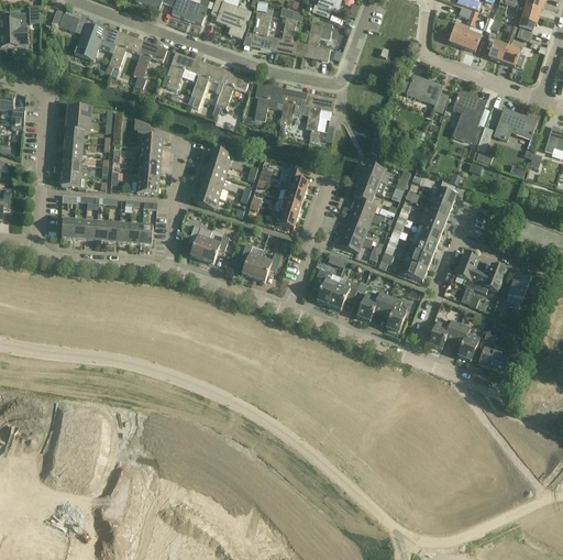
[(135,0),(159,9),(162,1),(168,3),(169,0),(135,0)]
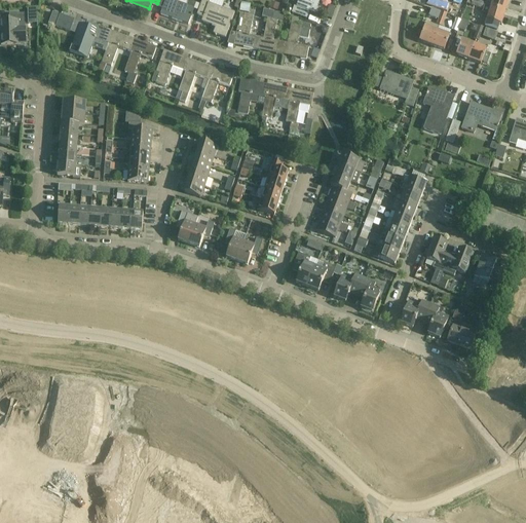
[(158,0),(157,3),(162,5),(160,12),(188,23),(194,6),(196,1),(193,0),(158,0)]
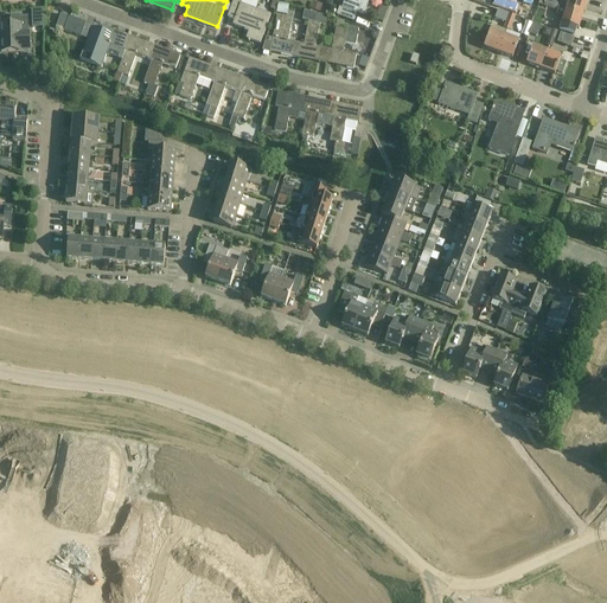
[(270,12),(266,11),(256,7),(257,0),(231,0),(227,14),(235,17),(232,23),(249,29),(246,36),(260,42),(270,12)]
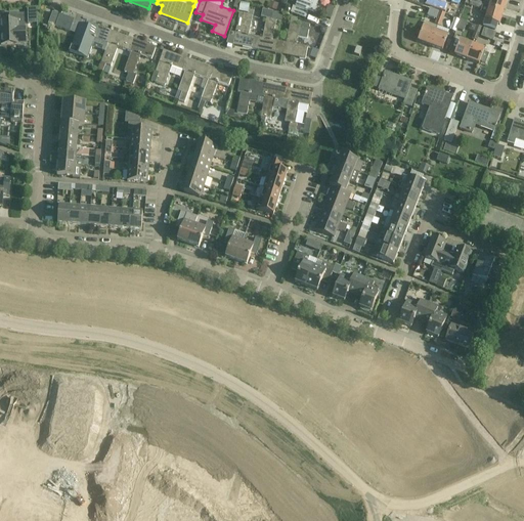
[(239,0),(238,9),(249,10),(250,1),(245,0),(239,0)]
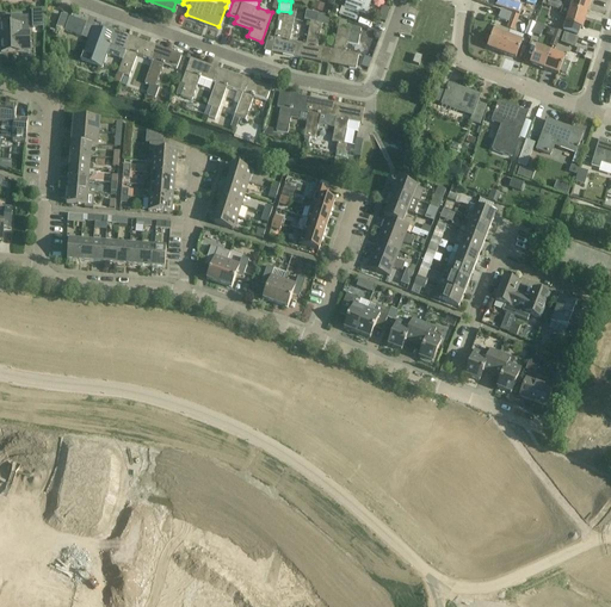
[(346,0),(344,5),(341,4),(339,12),(356,19),(359,11),(365,13),(369,0),(346,0)]
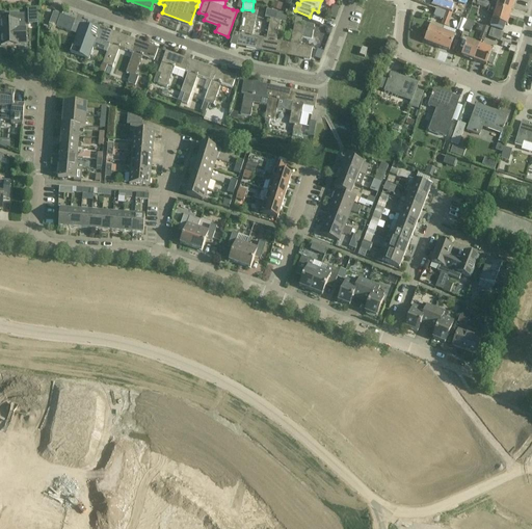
[(498,0),(496,6),(510,10),(514,0),(498,0)]
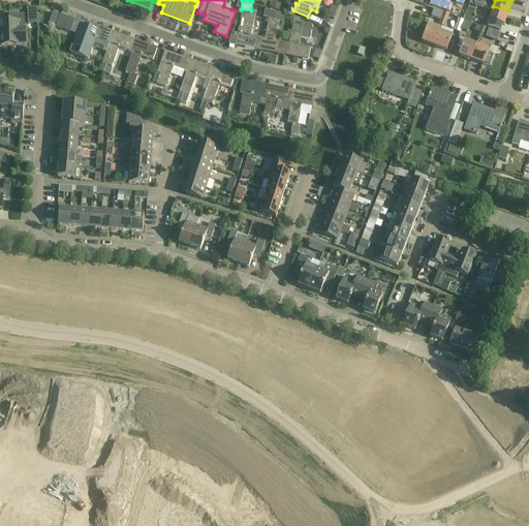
[(487,4),(487,7),(486,10),(492,12),(488,25),(500,28),(502,23),(503,24),(507,10),(493,6),(487,4)]
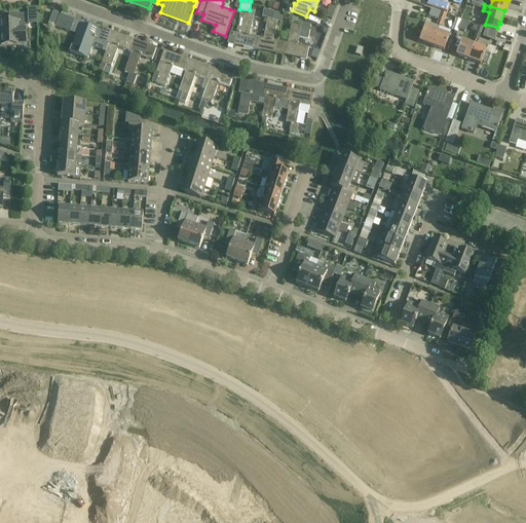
[(38,6),(27,7),(28,22),(37,21),(38,6)]
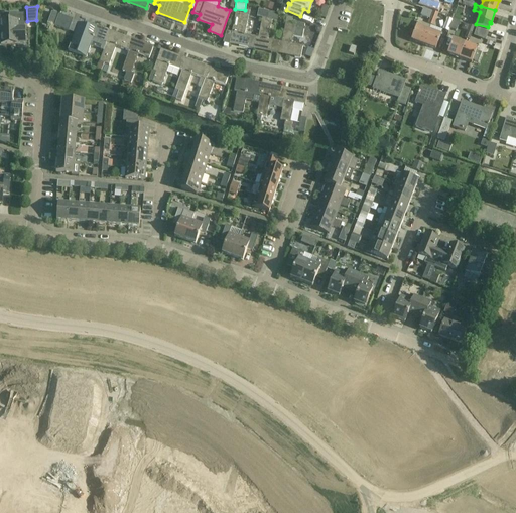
[(421,13),(430,16),(433,17),(433,16),(436,17),(438,11),(437,11),(424,6),(421,13)]
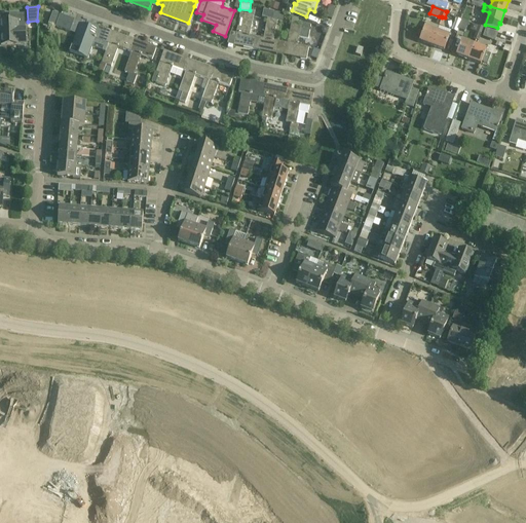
[(273,9),(272,17),(277,19),(283,20),(284,11),(273,9)]
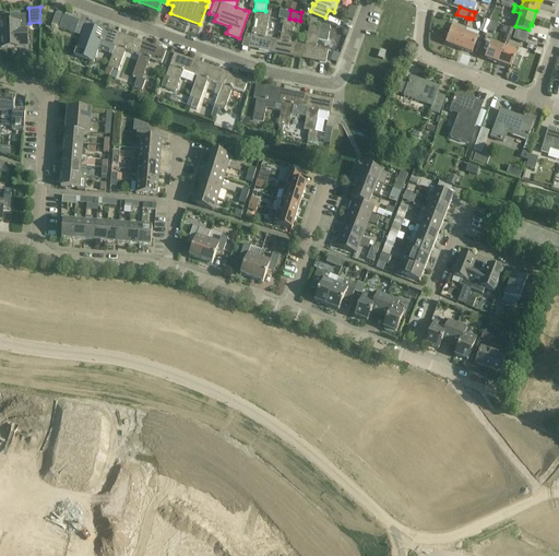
[(1,45),(20,44),(21,44),(27,44),(26,12),(10,12),(10,20),(1,20),(1,45)]
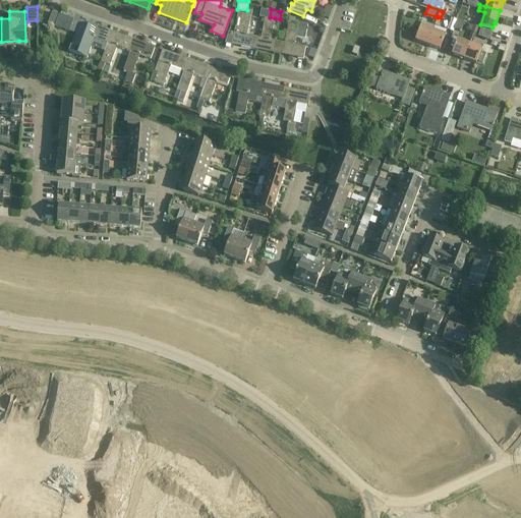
[(256,46),(258,36),(246,34),(250,14),(240,12),(238,11),(234,32),(232,41),(241,43),(241,45),(250,47),(255,48),(256,46)]
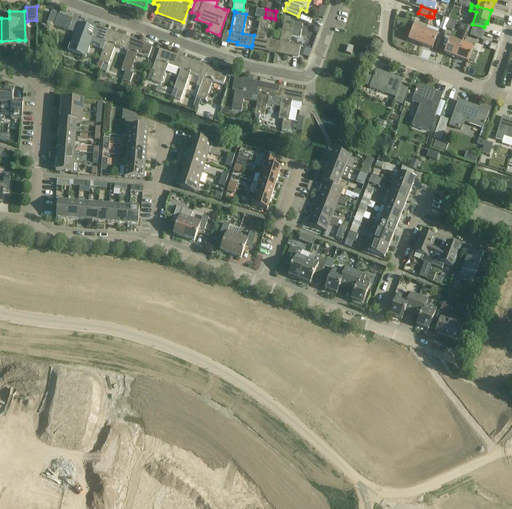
[(72,17),(58,12),(54,24),(68,29),(72,18),(72,17)]
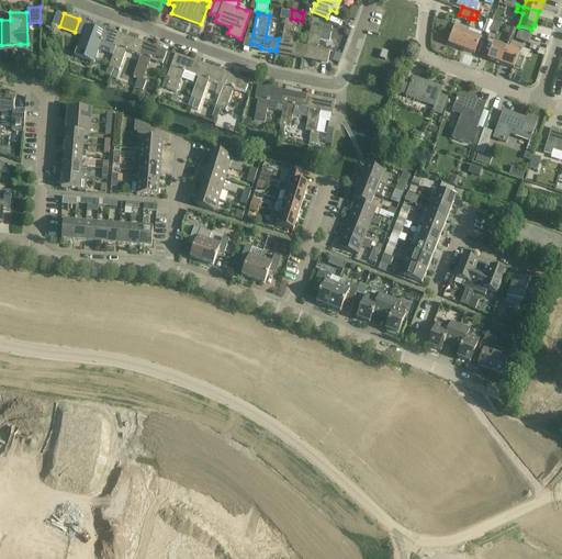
[(279,38),(277,49),(295,54),(295,56),(301,57),(302,55),(304,44),(292,42),(296,20),(291,19),(285,18),(281,40),(279,38)]
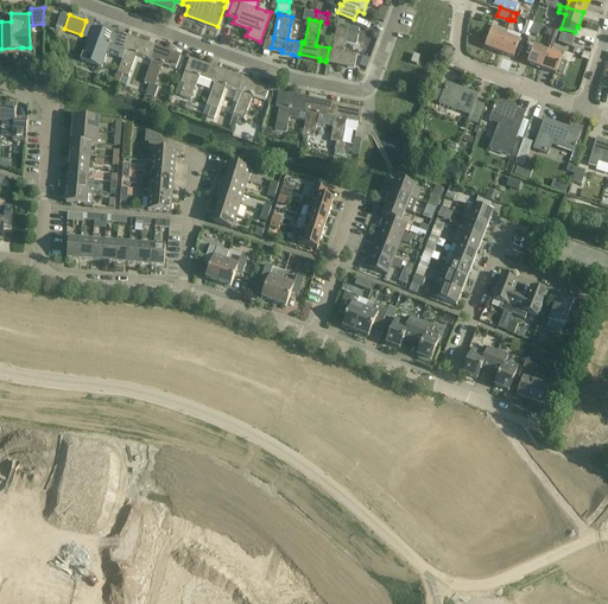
[(530,31),(538,35),(543,24),(534,20),(530,31)]
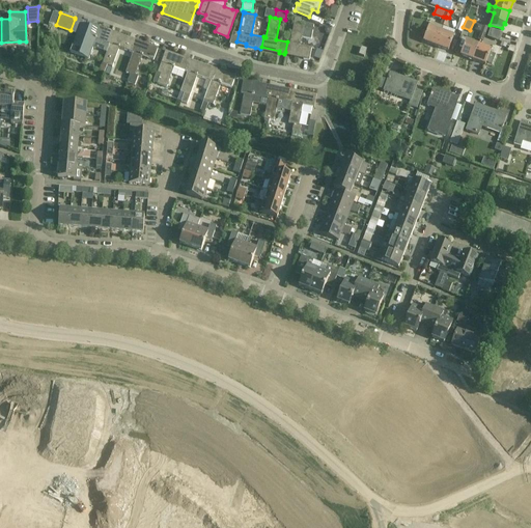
[(105,45),(104,48),(104,49),(107,50),(109,43),(107,42),(110,31),(111,30),(105,28),(105,29),(87,23),(88,21),(81,19),(81,20),(80,21),(77,32),(70,50),(88,57),(94,42),(105,45)]
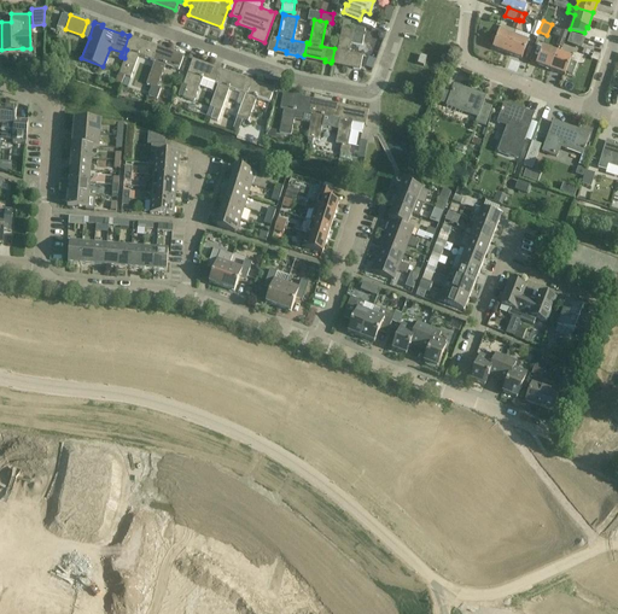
[(82,35),(89,37),(93,24),(87,22),(82,35)]
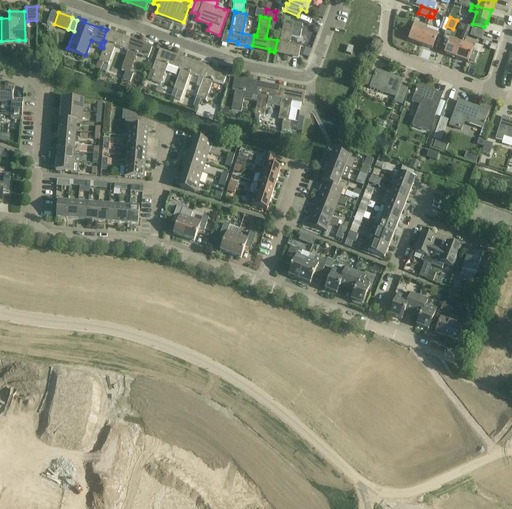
[(289,42),(290,34),(299,35),(302,22),(293,20),(293,23),(283,21),(279,41),(277,40),(275,50),(293,54),(292,55),(298,56),(300,45),(289,42)]
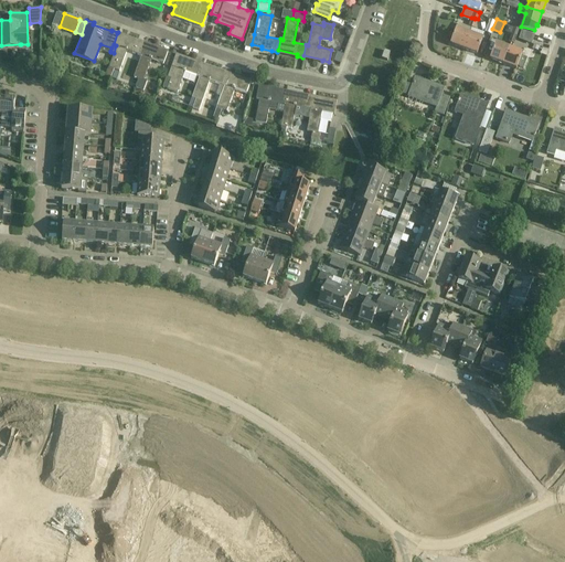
[(450,42),(464,46),(469,31),(457,27),(450,42)]
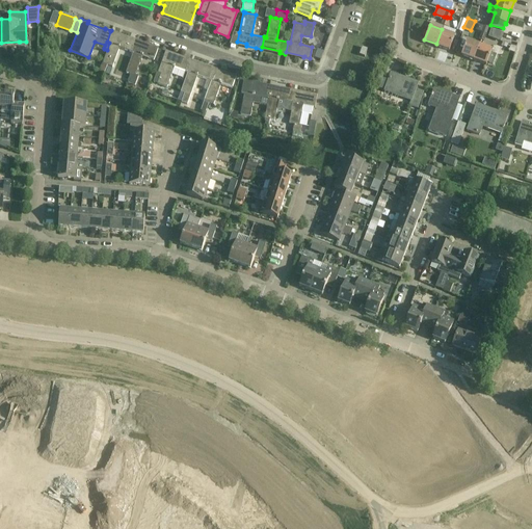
[(503,31),(490,26),(488,34),(500,38),(503,31)]
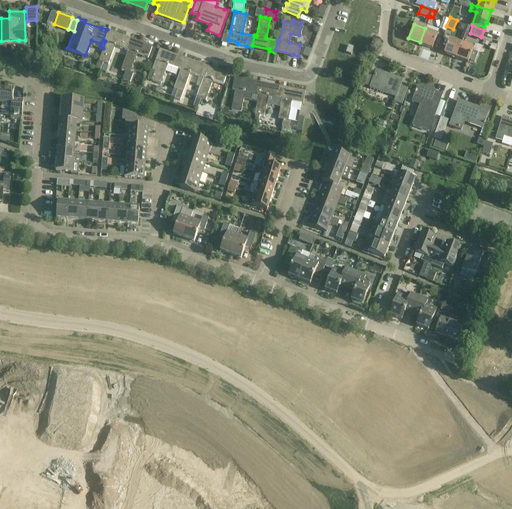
[(437,33),(425,28),(420,42),(432,47),(437,33)]
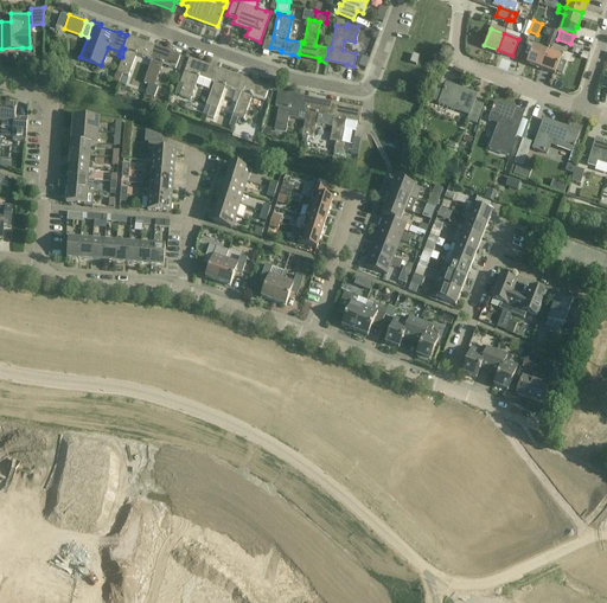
[(141,55),(148,57),(153,45),(153,44),(146,42),(146,43),(126,36),(122,47),(125,49),(122,57),(117,70),(128,75),(135,52),(141,55)]
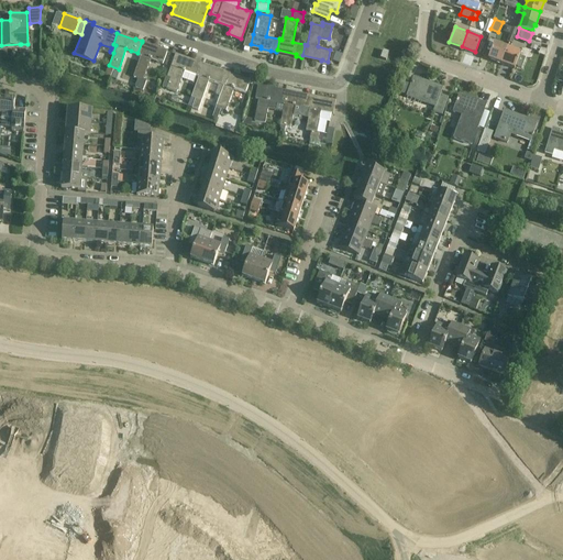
[(167,50),(161,47),(152,44),(151,45),(142,42),(138,53),(141,54),(133,75),(143,78),(151,57),(163,62),(167,50)]
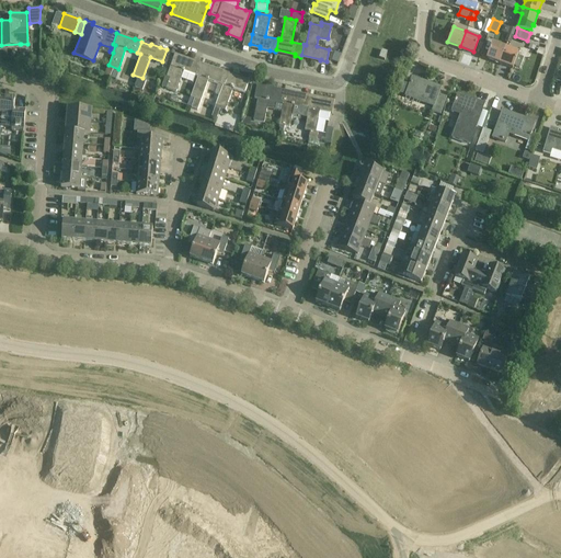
[(487,57),(500,61),(505,46),(492,42),(487,57)]
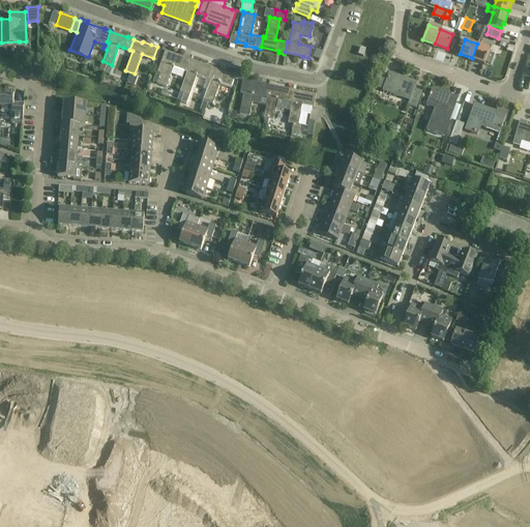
[(490,49),(477,44),(472,58),(484,63),(486,59),(492,62),(495,52),(489,50),(490,49)]
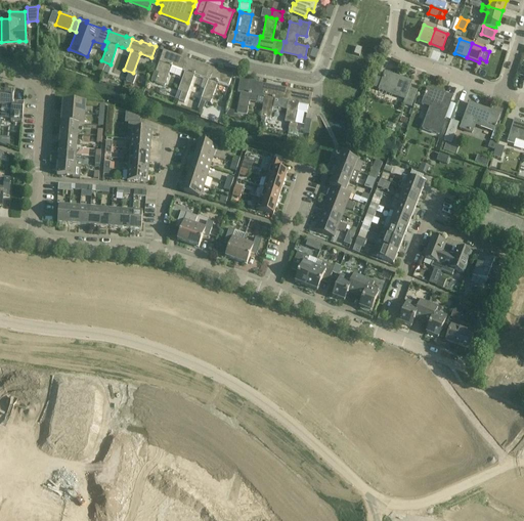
[(163,50),(159,60),(156,71),(155,70),(151,79),(155,80),(165,84),(171,64),(182,69),(185,58),(186,57),(180,55),(180,56),(163,50)]
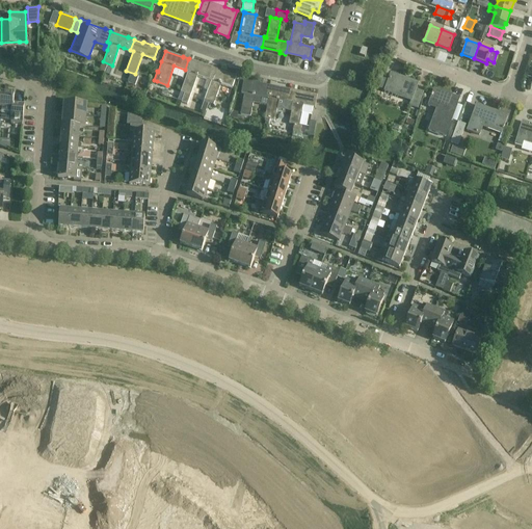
[(206,65),(188,59),(185,70),(188,71),(181,90),(185,91),(182,101),(187,102),(190,94),(196,74),(207,78),(204,86),(208,87),(211,79),(208,78),(212,68),(212,67),(207,64),(206,65)]
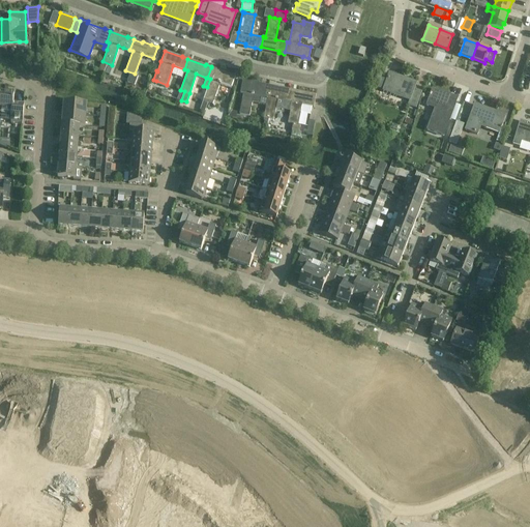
[(210,79),(207,87),(203,98),(200,108),(205,109),(205,107),(208,99),(212,101),(219,83),(231,86),(235,75),(229,72),(229,74),(211,67),(207,78),(210,79)]
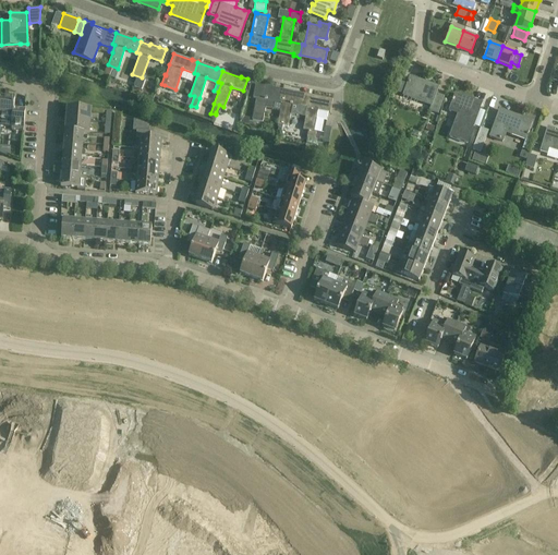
[(403,93),(431,103),(429,108),(438,111),(444,94),(436,91),(438,85),(411,74),(403,93)]
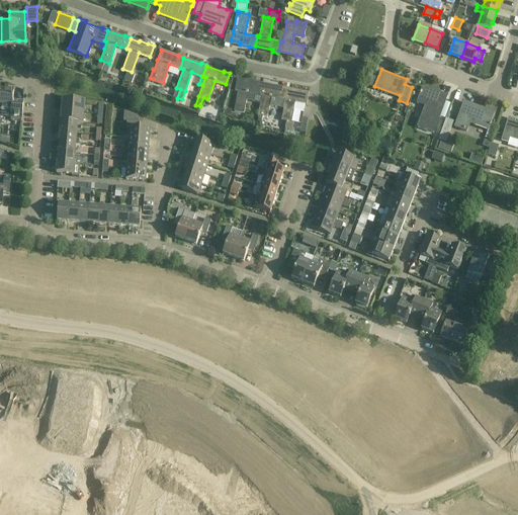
[(243,111),(246,98),(260,101),(261,94),(258,94),(260,84),(261,82),(255,81),(255,83),(237,79),(235,89),(237,89),(234,109),(243,111)]
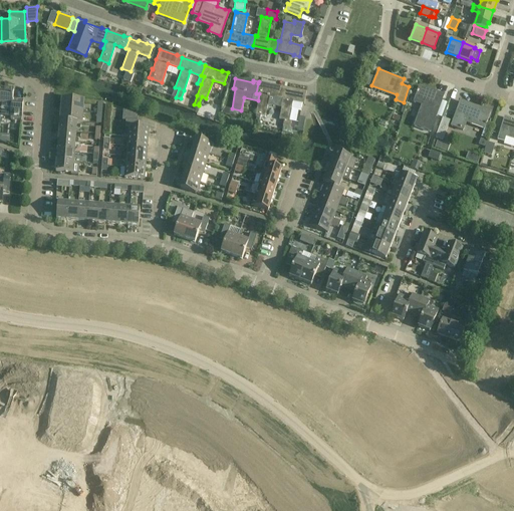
[(276,86),(258,83),(256,93),(259,93),(258,100),(255,112),(257,113),(264,114),(265,114),(269,95),(280,97),(282,87),(282,85),(276,84),(276,86)]
